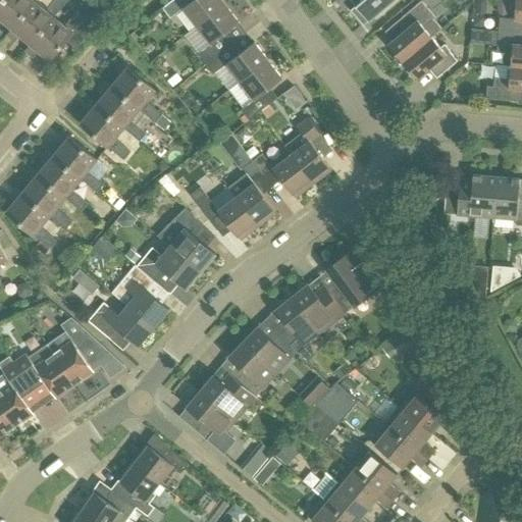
[(0,21),(1,20),(10,29),(32,3),(33,3),(35,0),(2,0),(0,3),(0,21)]
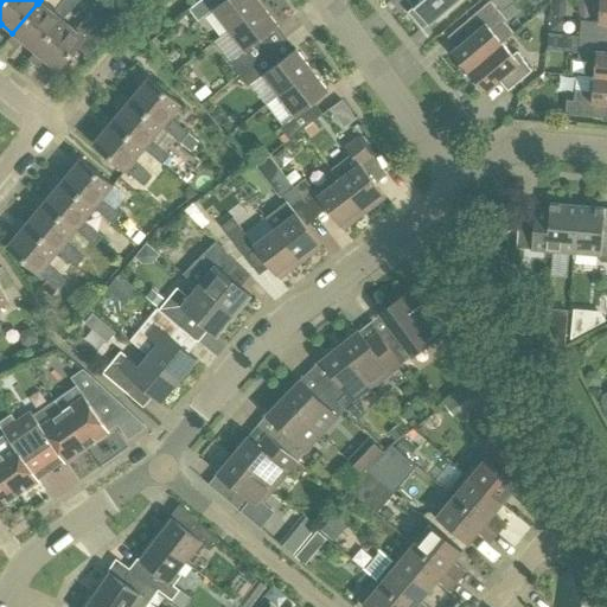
[(12,34),(6,42),(16,50),(23,43),(33,52),(59,21),(61,23),(78,1),(76,0),(62,0),(50,14),(38,4),(37,4),(12,33),(12,34)]
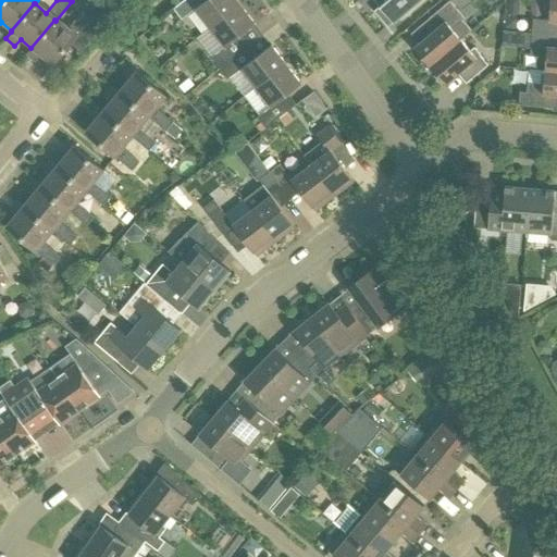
[(209,28),(238,5),(234,0),(184,0),(172,9),(181,20),(195,10),(209,28)]
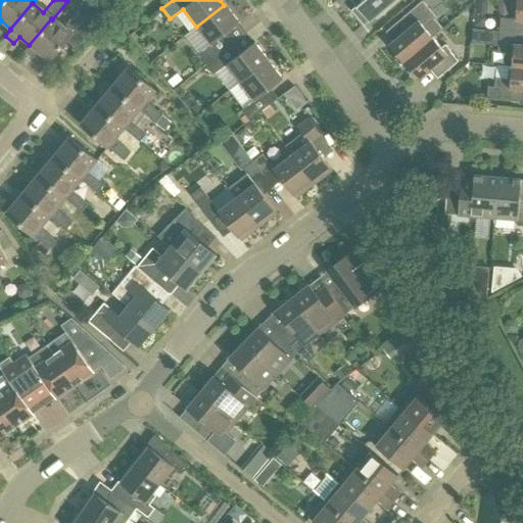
[(355,8),(351,11),(364,25),(368,21),(392,0),(362,0),(354,6),(355,8)]
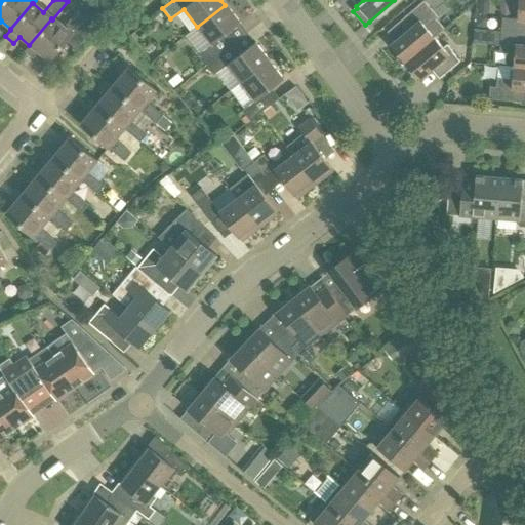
[(524,0),(517,0),(516,18),(501,17),(500,31),(524,32),(524,0)]
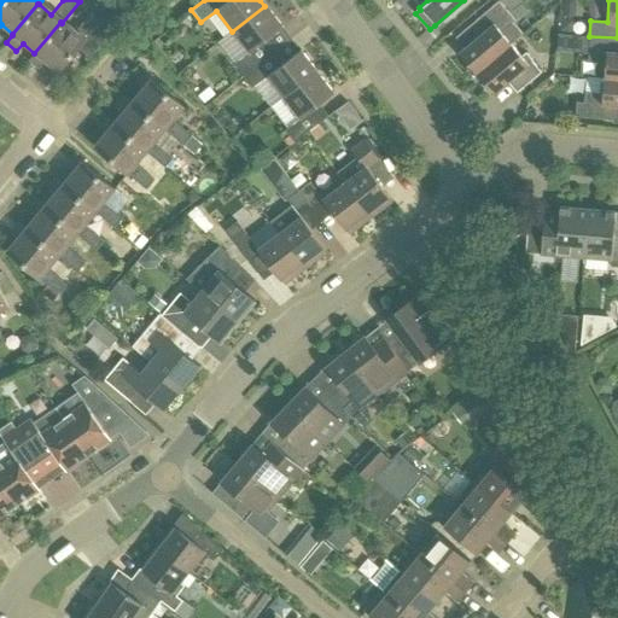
[(472,75),(511,46),(509,44),(522,35),(512,23),(514,21),(499,1),(455,38),(464,48),(458,53),(467,64),(467,69),(472,75)]
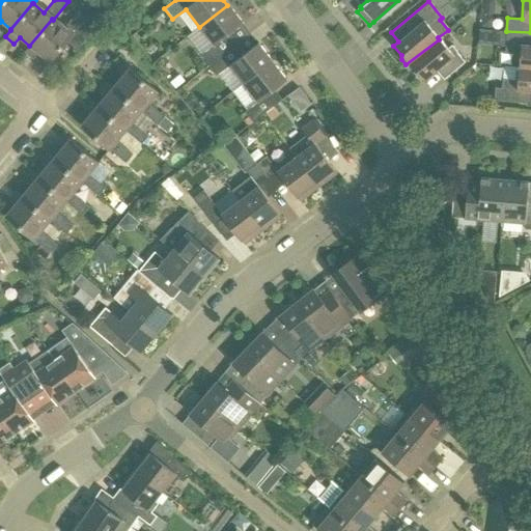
[(208,65),(238,43),(229,32),(242,23),(227,5),(199,27),(214,45),(200,55),(208,65)]
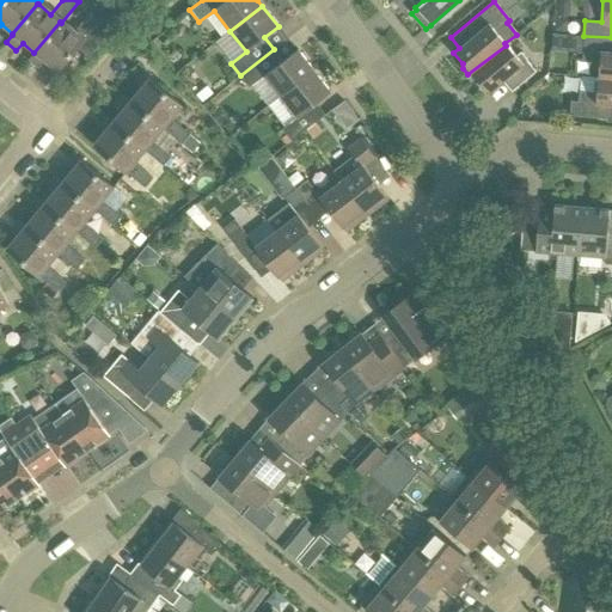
[(35,53),(28,60),(38,68),(46,61),(56,72),(77,48),(90,57),(111,30),(91,12),(73,34),(61,23),(60,22),(34,53),(35,53)]
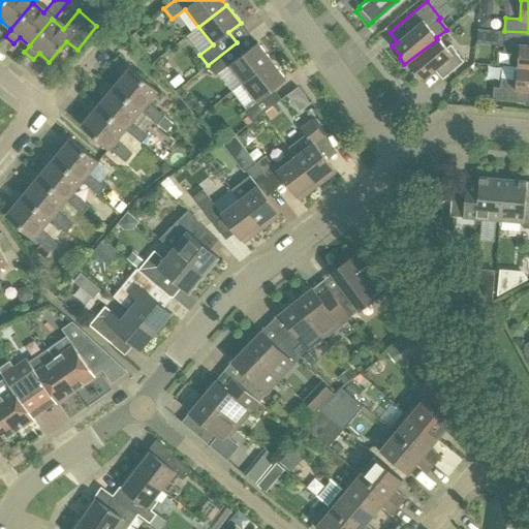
[(490,28),(491,17),(480,16),(479,27),(490,28)]
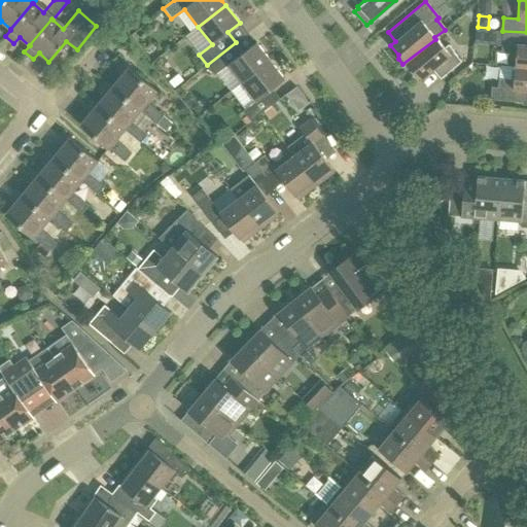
[(526,32),(502,31),(500,53),(515,54),(514,67),(526,67),(526,32)]
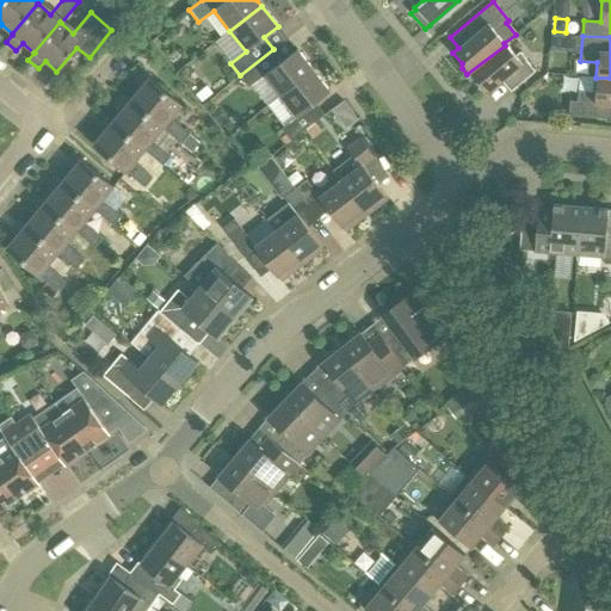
[(505,45),(467,74),(474,82),(479,82),(487,93),(501,81),(511,92),(535,72),(525,61),(526,60),(519,53),(514,56),(505,45)]
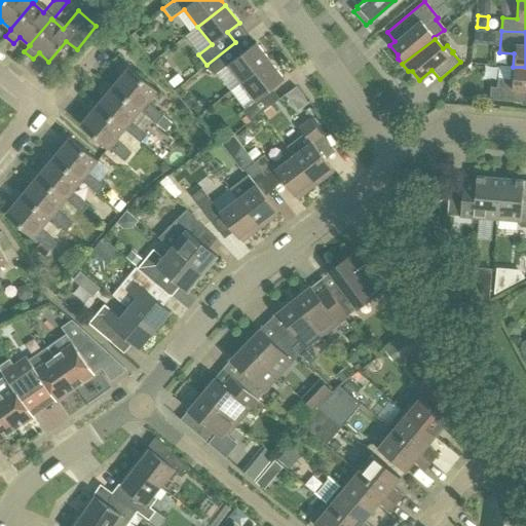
[(241,82),(269,61),(255,43),(243,52),(235,42),(207,65),(215,75),(227,65),(241,82)]
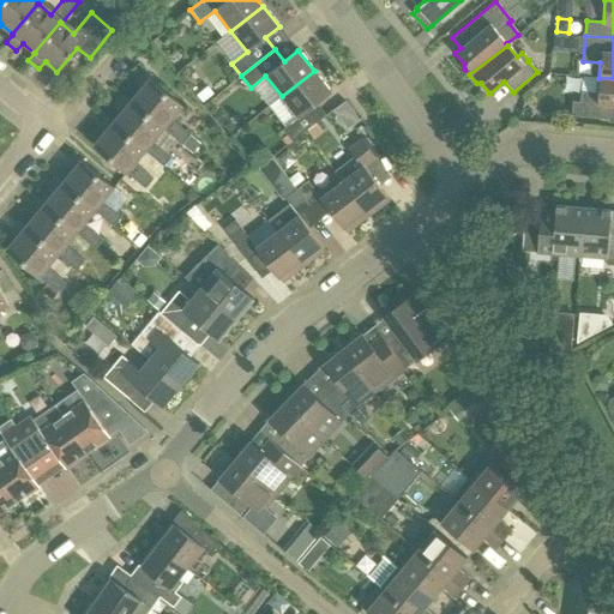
[(282,96),(298,116),(330,92),(314,71),(282,96)]
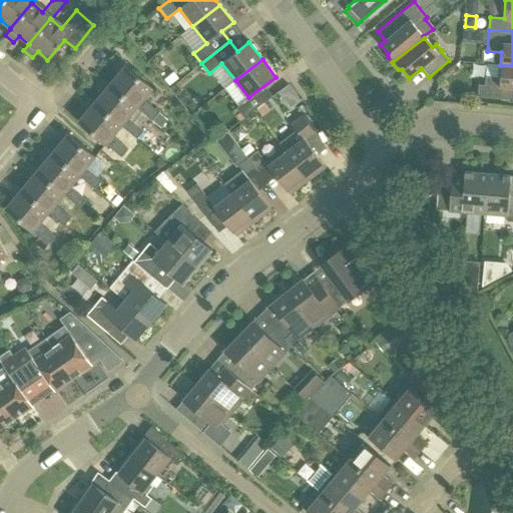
[(150,90),(122,66),(117,62),(111,69),(116,73),(108,83),(136,107),(152,121),(160,128),(167,120),(158,113),(142,99),(150,90)]
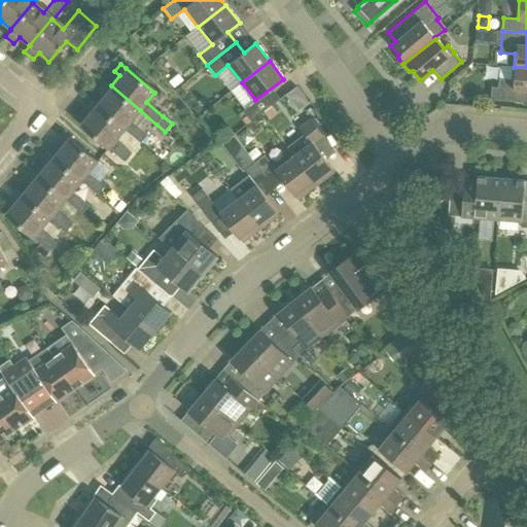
[(526,67),(514,67),(513,80),(498,78),(497,88),(492,86),(490,100),(523,102),(524,91),(526,91),(526,67)]
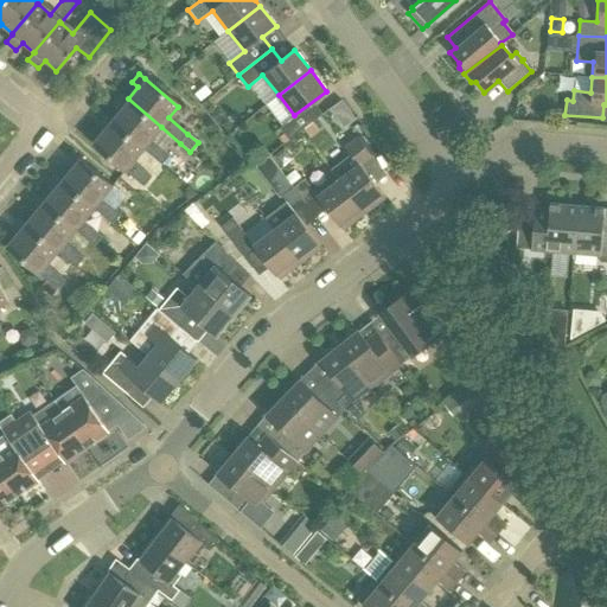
[(161,127),(128,98),(122,94),(114,103),(120,109),(110,120),(142,149),(161,165),(170,155),(151,140),(161,127)]
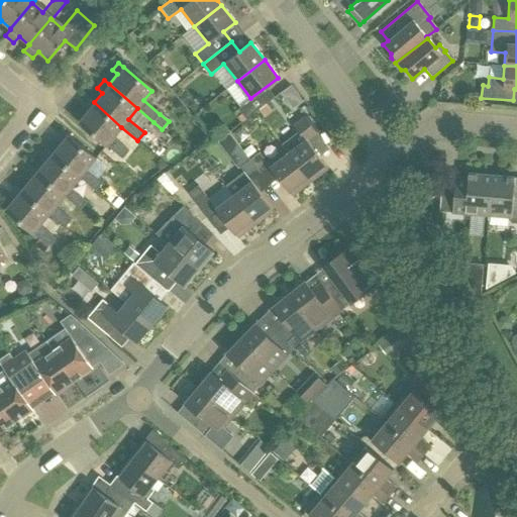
[(121,127),(94,102),(88,98),(81,106),(87,110),(77,123),(105,146),(106,145),(128,164),(135,156),(113,137),(121,127)]
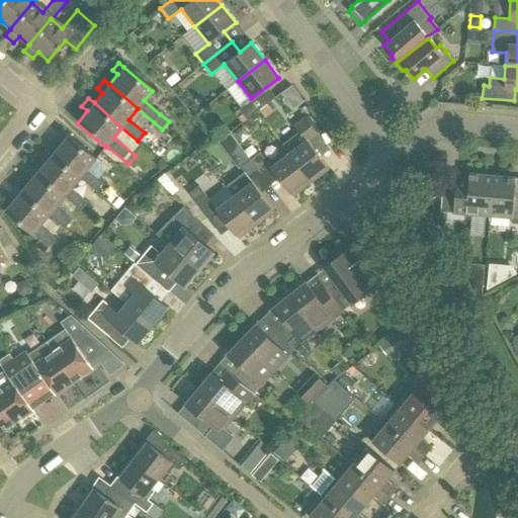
[(254,113),(247,103),(241,107),(239,109),(247,119),(254,113)]
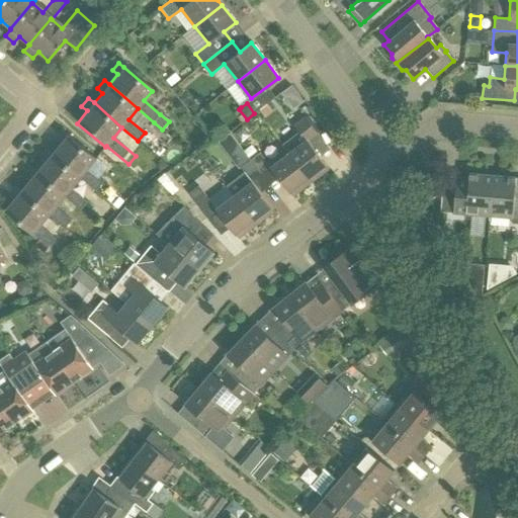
[(287,154),(310,182),(329,168),(316,151),(325,144),(305,117),(294,125),(299,132),(282,145),(288,153),(287,154)]
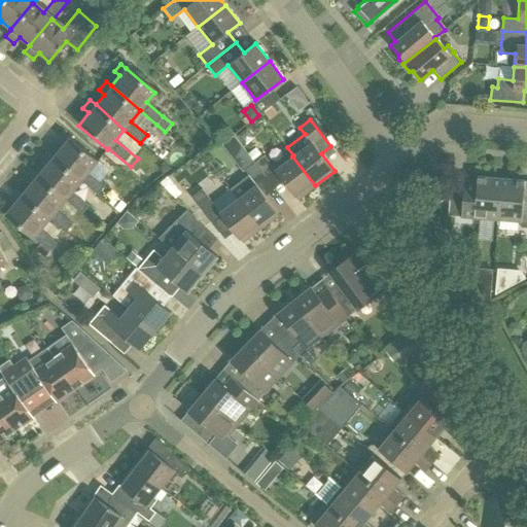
[(97,163),(68,139),(62,134),(56,141),(63,146),(54,156),(81,181),(97,195),(104,186),(89,173),(97,163)]
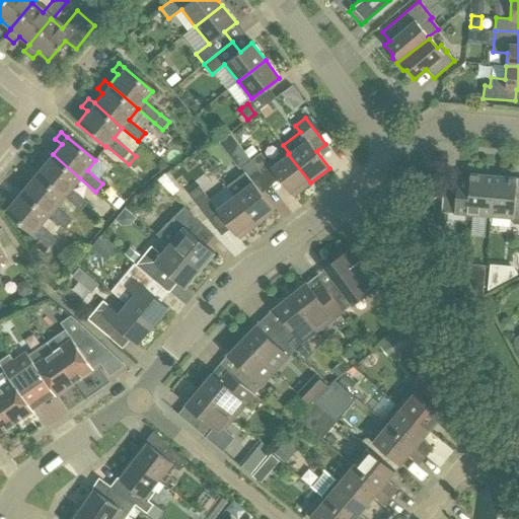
[(230,133),(218,142),(239,168),(240,167),(244,172),(226,187),(255,225),(274,211),(261,194),(270,187),(249,160),(251,159),(230,133)]
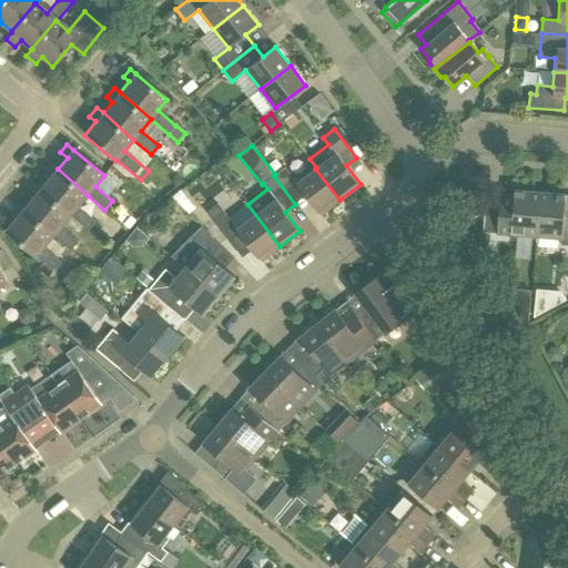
[(88,195),(58,169),(50,163),(42,172),(50,178),(41,190),(71,215),(88,230),(95,221),(78,206),(88,195)]
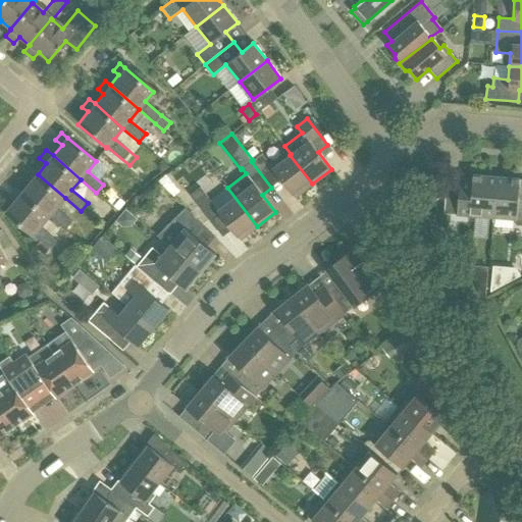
[(312,184),(290,155),(273,168),(262,154),(251,161),(271,188),(281,180),(295,197),(312,184)]
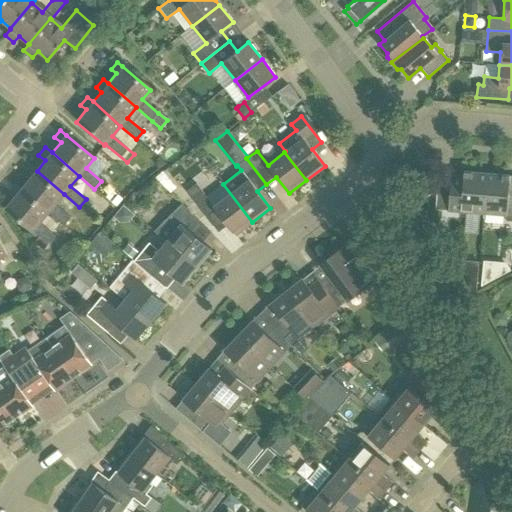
[(64,194),(37,171),(30,165),(23,174),(30,179),(22,189),(48,213),(64,226),(70,218),(55,205),(64,194)]
